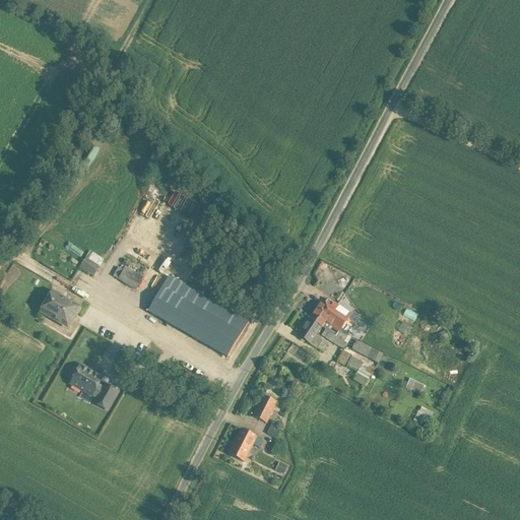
[(98,267),(86,259),(81,266),(93,274),(98,267)]
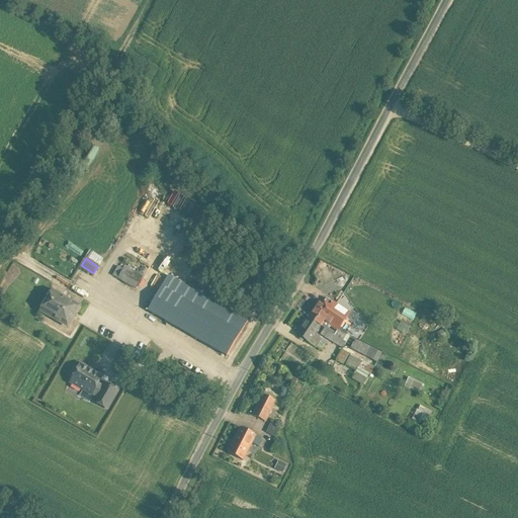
[(142,275),(124,265),(122,268),(117,276),(135,286),(142,275)]
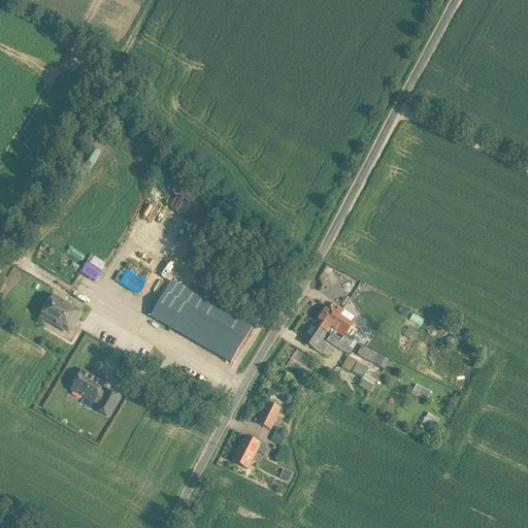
[(121,271),(117,278),(120,282),(125,273),(121,271)]
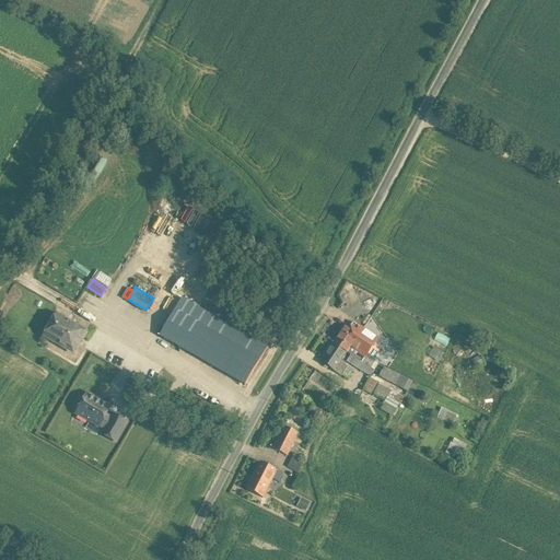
[(265,345),(181,296),(174,307),(259,356),(265,345)]
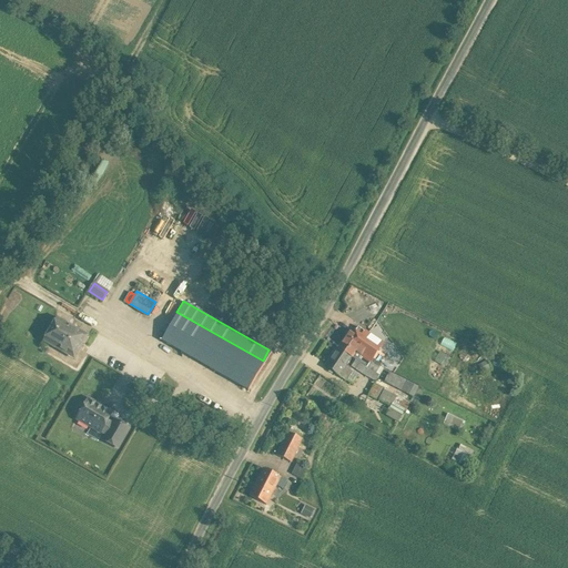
[(263,361),(176,312),(161,338),(247,387),(263,361)]
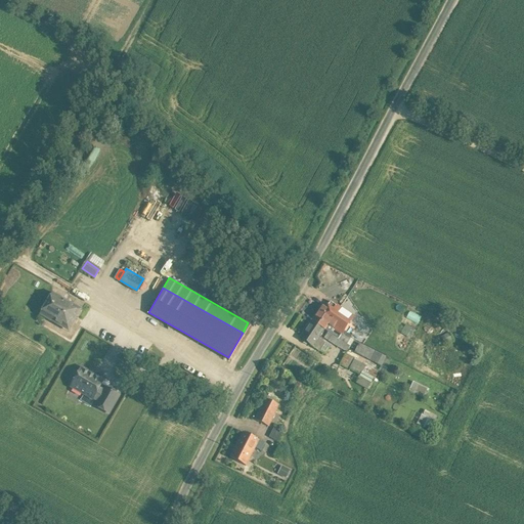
[(62,299),(52,293),(39,315),(50,321),(52,318),(67,326),(72,319),(75,321),(79,313),(60,303),(62,299)]
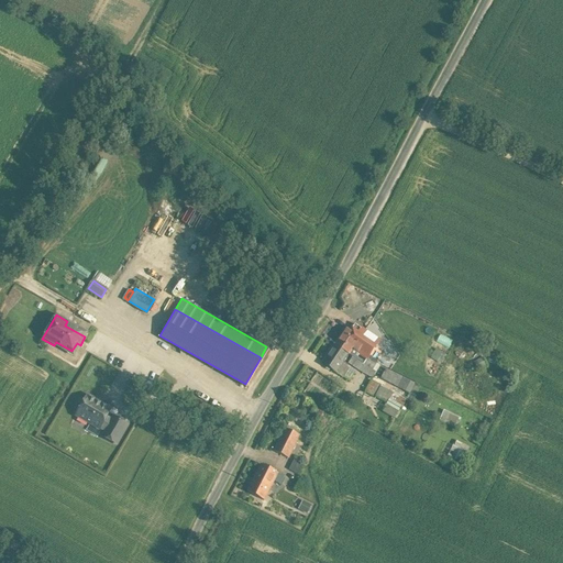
[(379,341),(354,324),(351,330),(348,327),(334,345),(348,354),(363,364),(379,341)]
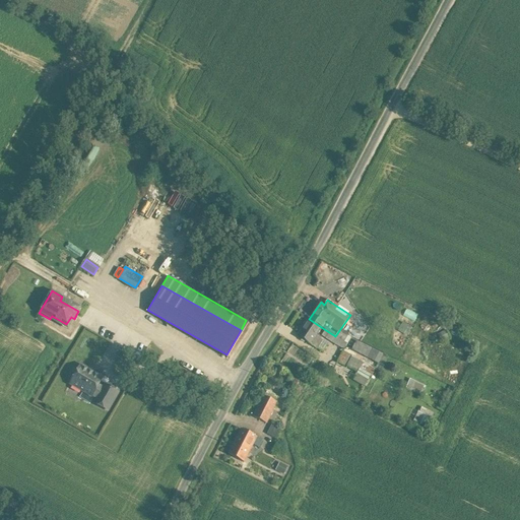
[(309,319),(298,336),(317,349),(323,340),(316,336),(321,327),(309,319)]
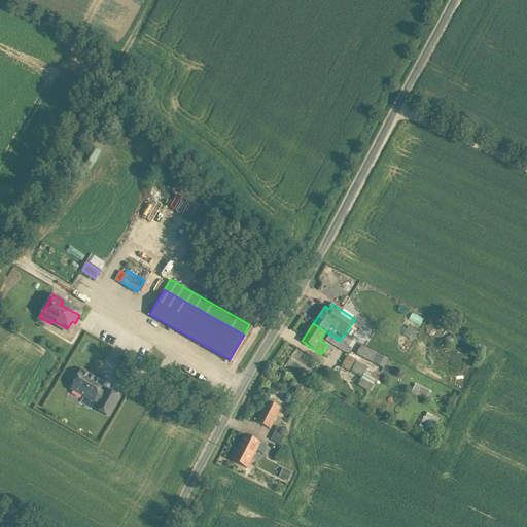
[(355,343),(344,337),(341,342),(329,335),(326,341),(337,347),(349,354),(355,343)]
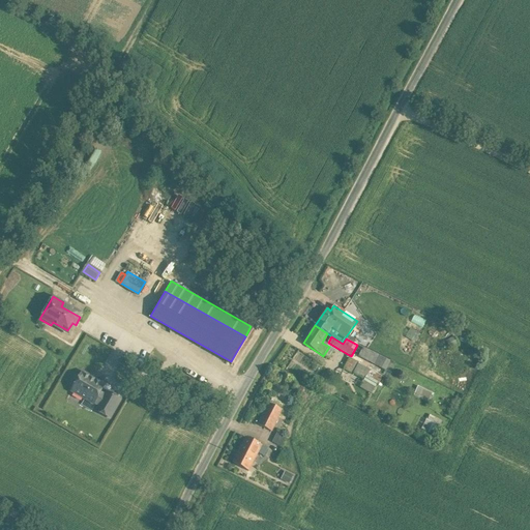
[(362,347),(358,356),(381,367),(386,359),(362,347)]
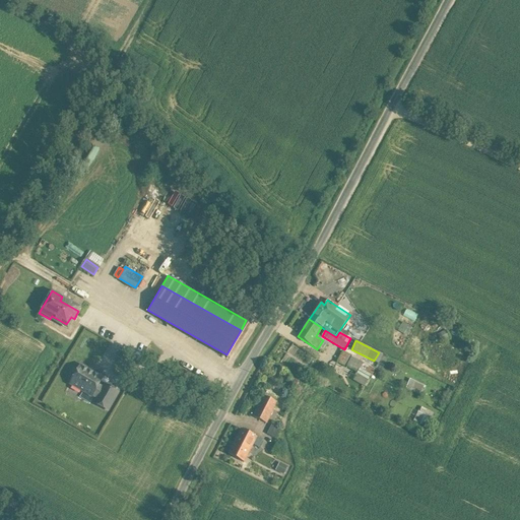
[(353,379),(364,384),(373,369),(342,351),(337,361),(358,372),(353,379)]
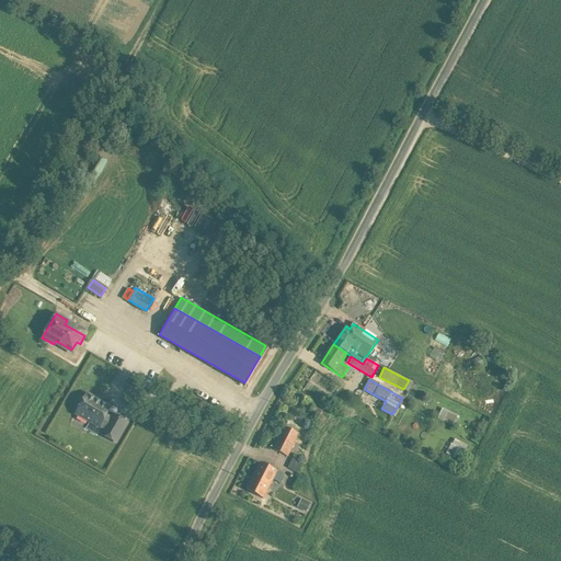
[(110,408),(87,396),(84,400),(80,408),(77,414),(99,427),(100,426),(105,416),(110,408)]
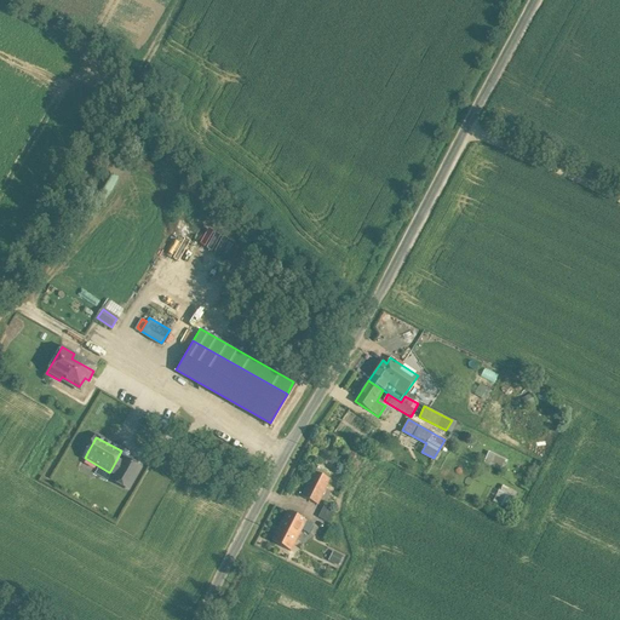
[(93,442),(87,440),(82,448),(89,451),(93,442)]
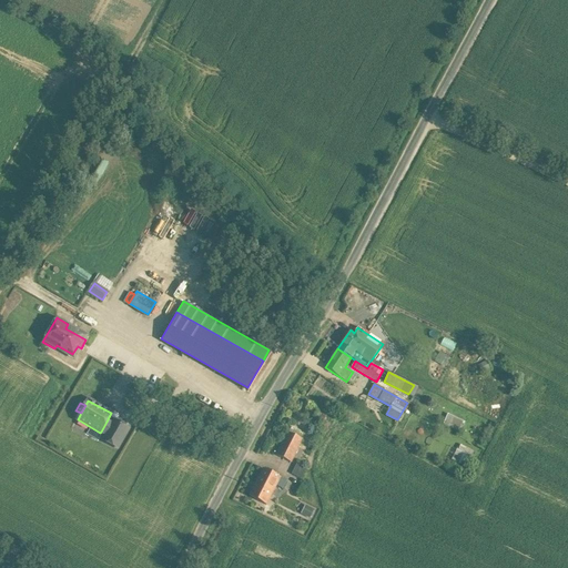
[(444,424),(459,430),(464,421),(447,414),(444,424)]
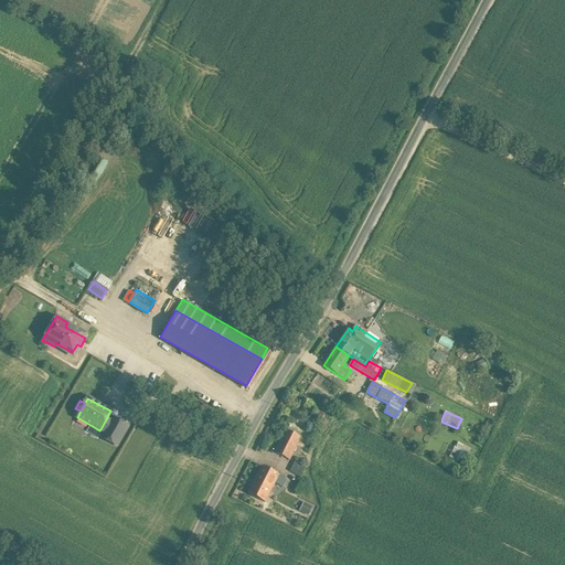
[(106,419),(100,429),(106,433),(112,423),(106,419)]
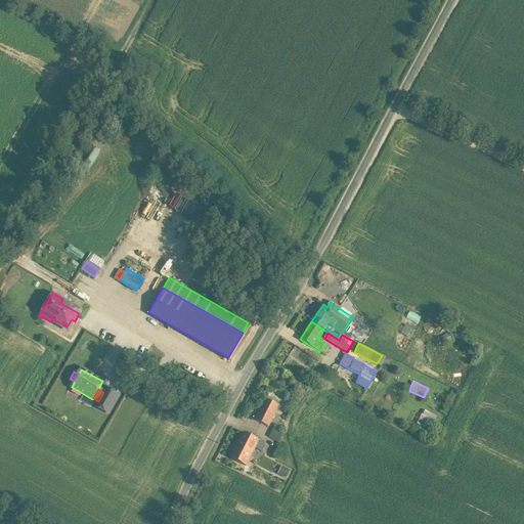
[(118,396),(105,389),(103,392),(98,401),(95,406),(108,413),(118,396)]
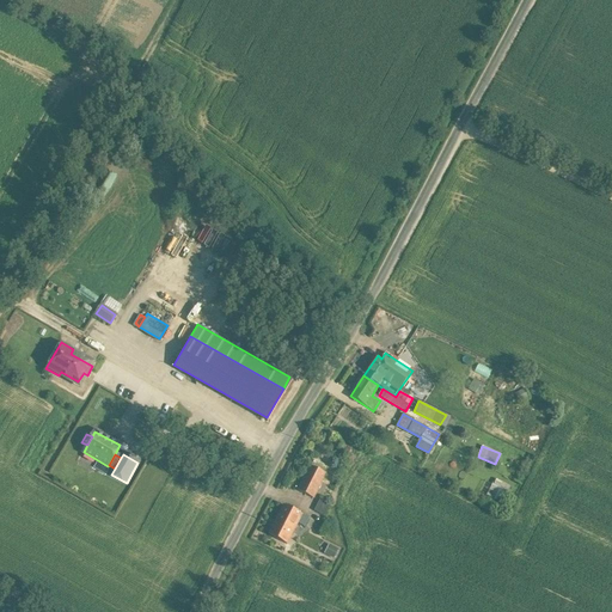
[(316,458),(311,466),(325,473),(330,465),(316,458)]
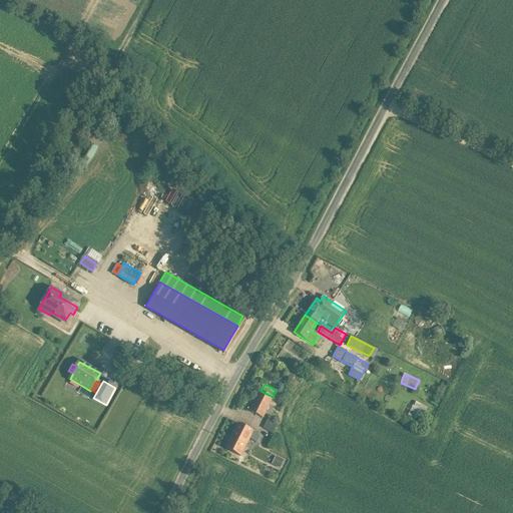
[(261,391),(250,411),(263,418),(273,397),(261,391)]
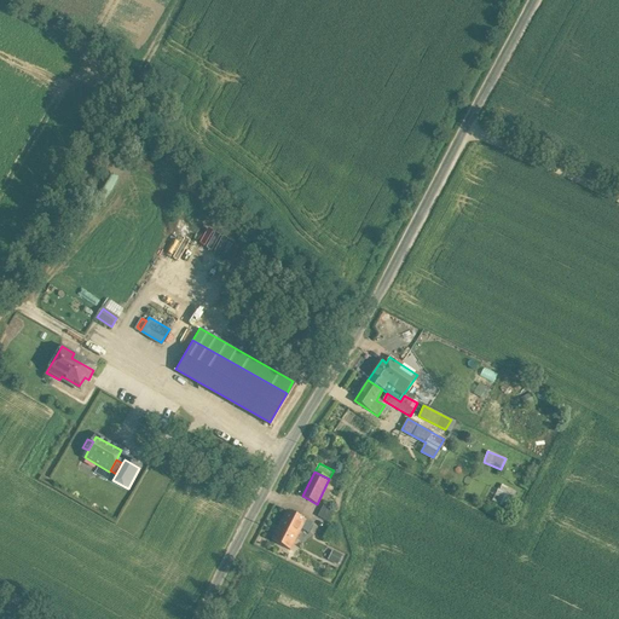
[(492,501),(507,508),(515,491),(499,484),(492,501)]
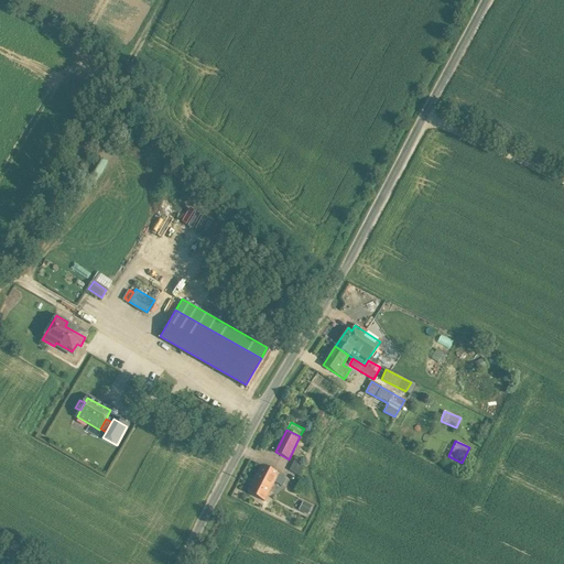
[(304,466),(294,462),(290,470),(299,476),(304,466)]
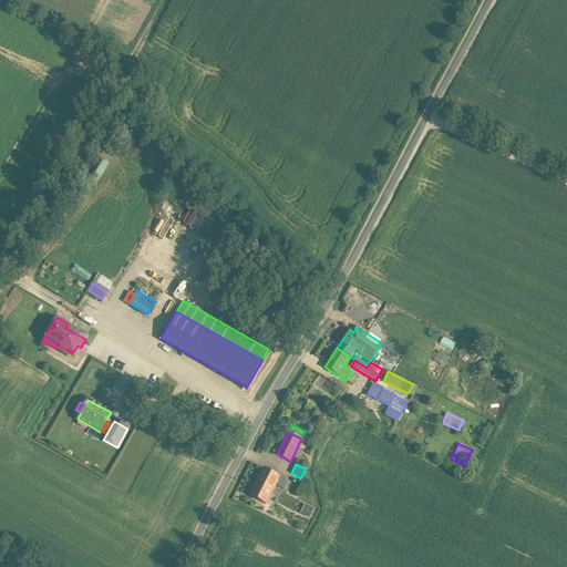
[(280,476),(264,468),(256,482),(272,491),(280,476)]
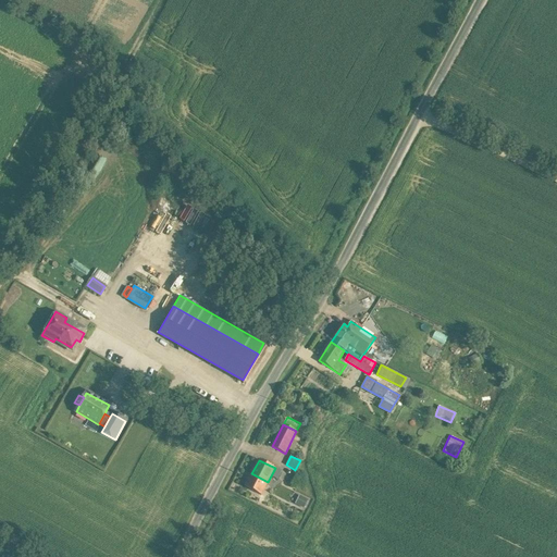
[(268,482),(251,473),(245,486),(261,495),(268,482)]
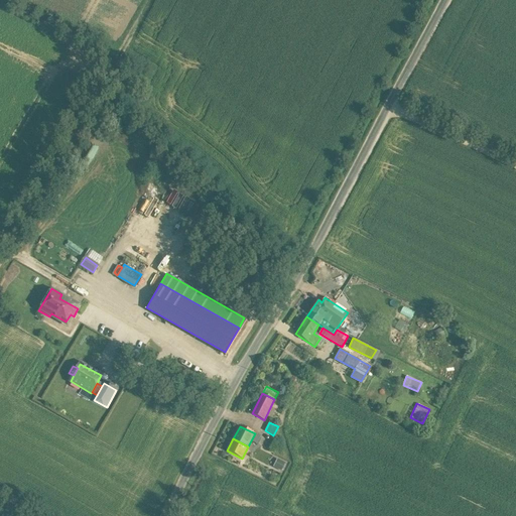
[(273,466),(281,471),(286,463),(278,459),(273,466)]
